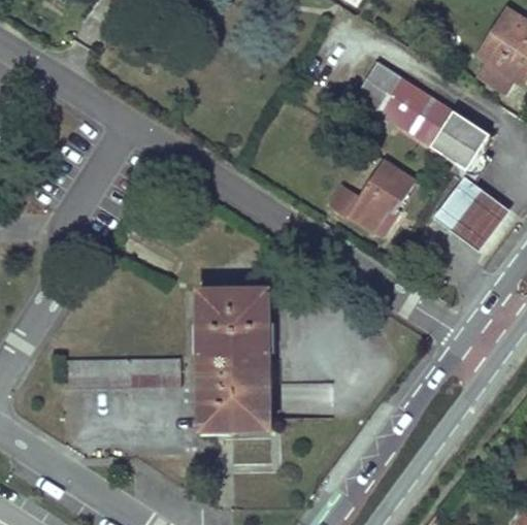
[(526,19),(519,13),(479,74),(504,93),(514,79),(519,70),(526,74),(526,19)]
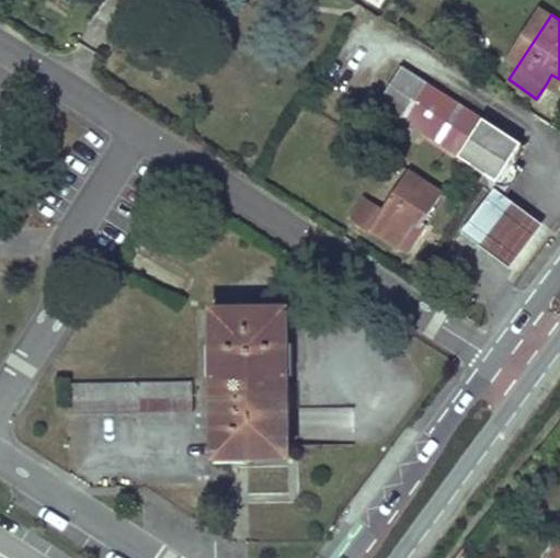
[(401,66),(377,101),(399,116),(393,126),(413,139),(420,129),(484,171),(478,178),(495,189),(502,193),(518,168),(507,161),(521,141),(401,66)]
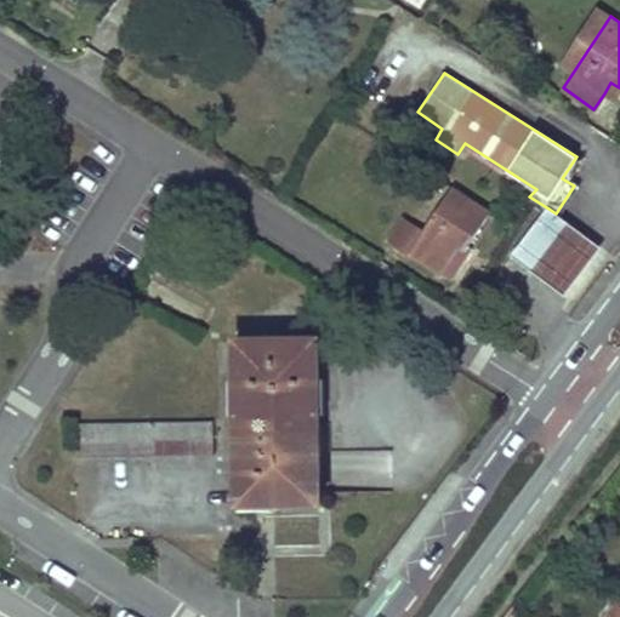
[(619,87),(610,83),(604,93),(615,101),(619,93),(619,87)]
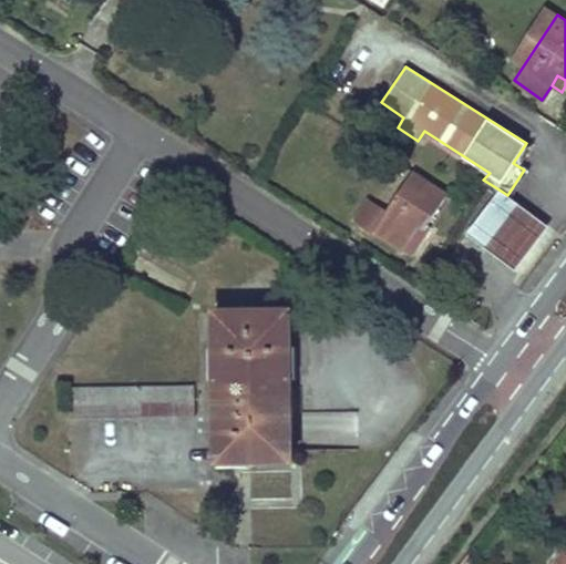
[(384,215),(358,197),(342,221),(369,238),(373,231),(402,249),(418,226),(422,228),(428,222),(445,193),(412,172),(384,215)]
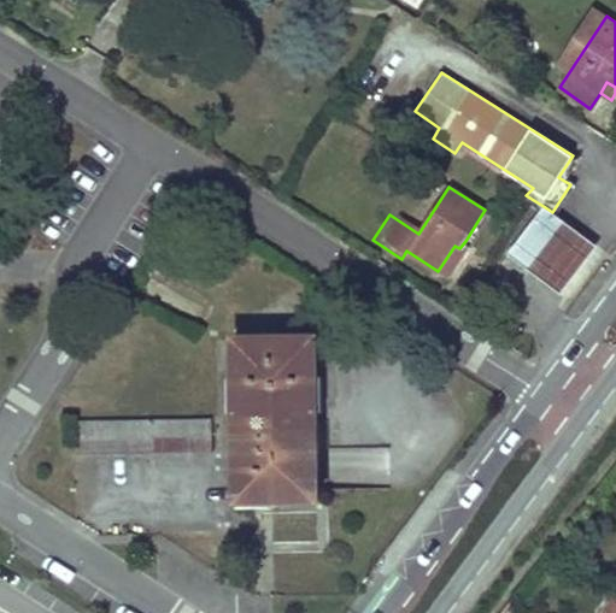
[(545,207),(510,255),(559,294),(594,247),(552,212),(545,207)]
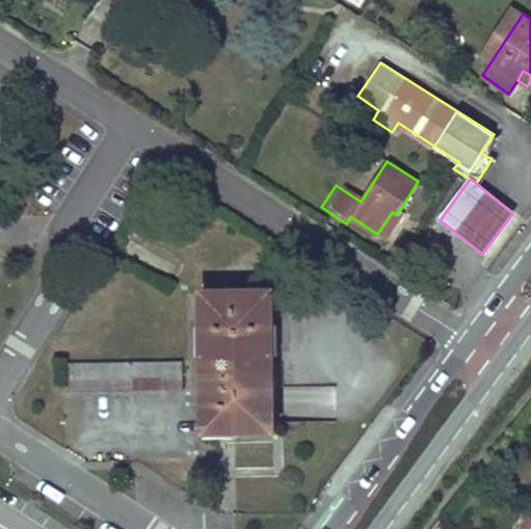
[(392,212),(377,234),(386,239),(405,210),(401,208),(396,214),(392,212)]
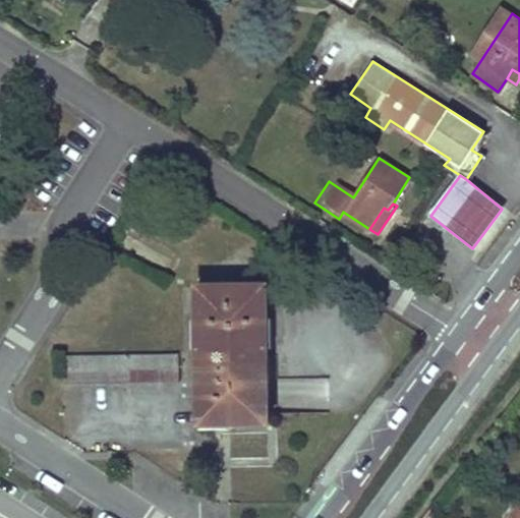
[(197,286),(198,422),(223,422),(268,422),(266,286),(197,286)]
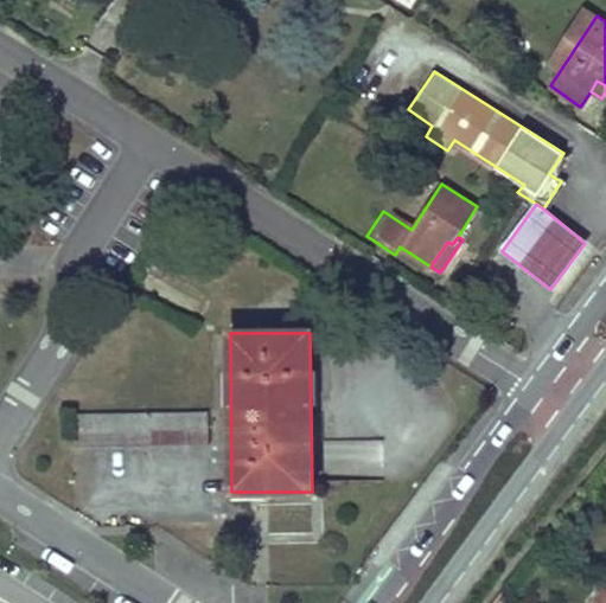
[(75,414),(75,444),(208,444),(208,414),(75,414)]
